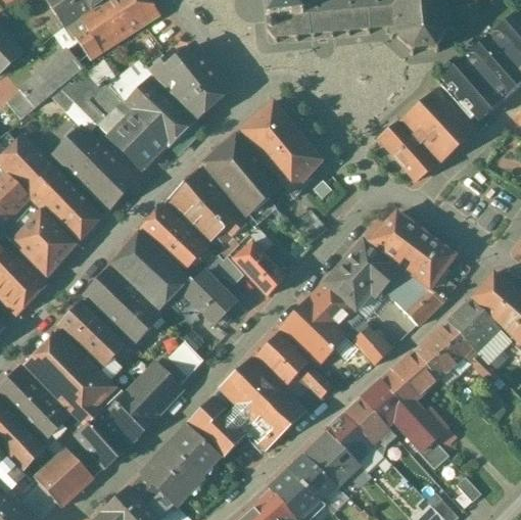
[(47,0),(65,27),(79,17),(104,0),(47,0)]
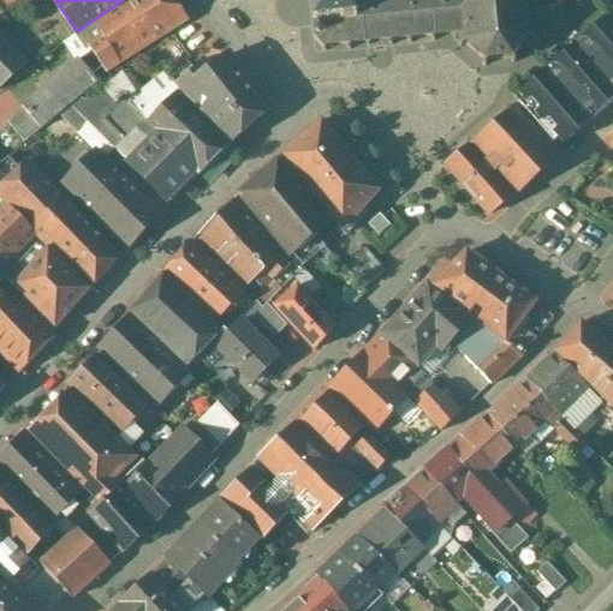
[(128,0),(96,21),(77,34),(90,53),(94,49),(106,69),(188,16),(176,0),(128,0)]
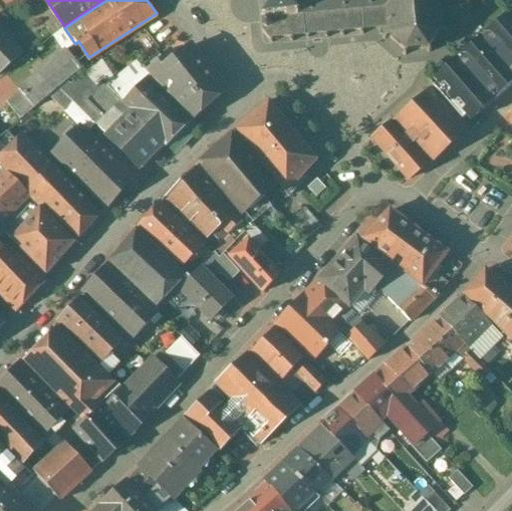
[(263,0),(264,8),(261,10),(263,30),(270,37),(270,41),(273,40),(273,36),(290,35),(290,40),(294,39),(293,34),(306,33),(307,38),(328,36),(328,31),(340,30),(341,34),(344,34),(344,29),(360,28),(361,32),(364,32),(363,28),(384,26),(385,34),(384,34),(386,37),(390,35),(405,47),(404,52),(407,53),(408,48),(427,46),(430,51),(433,49),(430,45),(442,30),(447,32),(448,29),(443,27),(442,20),(471,17),(470,4),(469,0),(481,0),(482,3),(485,1),(484,0),(263,0)]
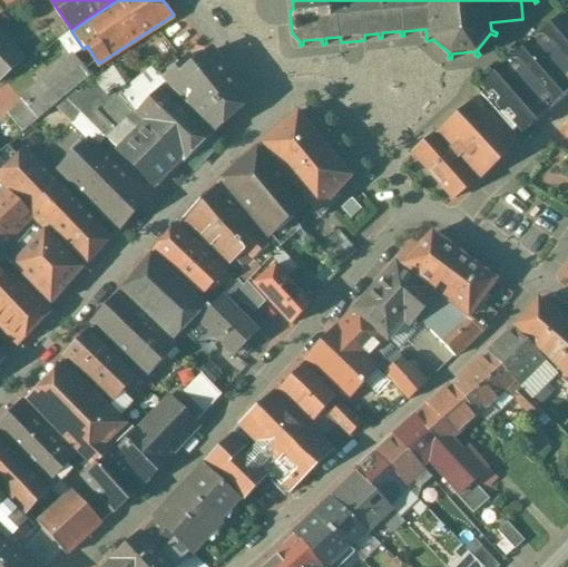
[(2,11),(0,12),(0,80),(37,48),(2,11)]
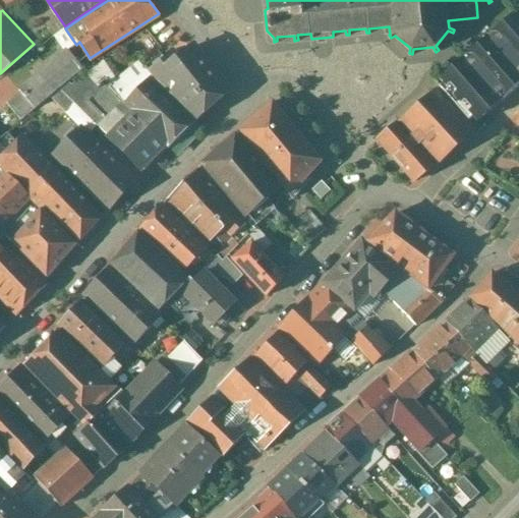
[(514,12),(448,70),(452,74),(440,85),(469,119),(481,109),(485,113),(501,100),(518,83),(518,17),(514,12)]
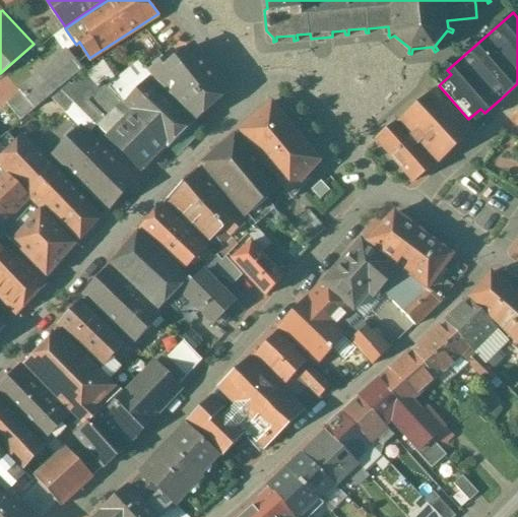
[(178,57),(215,103),(230,89),(194,45),(178,57)]
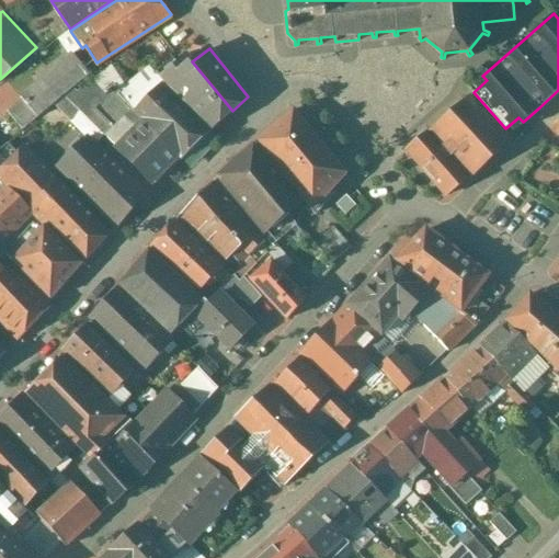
[(73,53),(22,95),(23,98),(9,109),(24,127),(90,72),(73,53)]
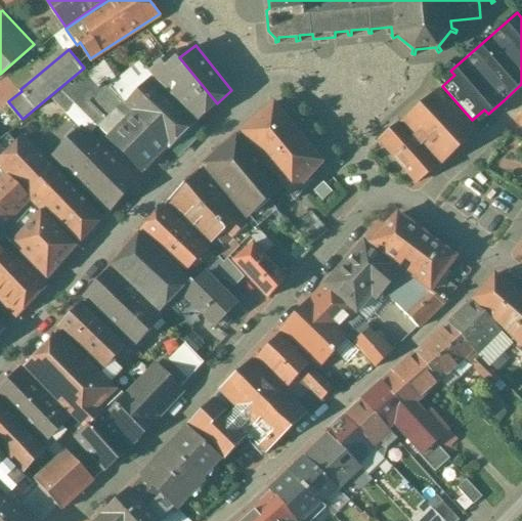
[(217,103),(179,57),(175,52),(167,59),(163,53),(145,68),(198,120),(217,103)]
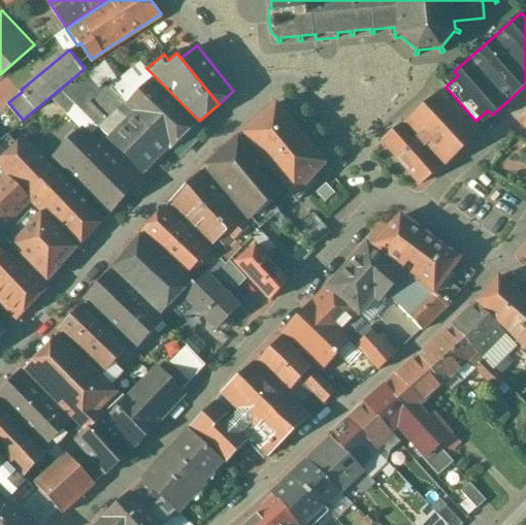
[(128,104),(107,83),(101,88),(105,93),(97,100),(123,127),(120,130),(111,138),(143,170),(168,145),(171,149),(197,123),(153,78),(128,104)]
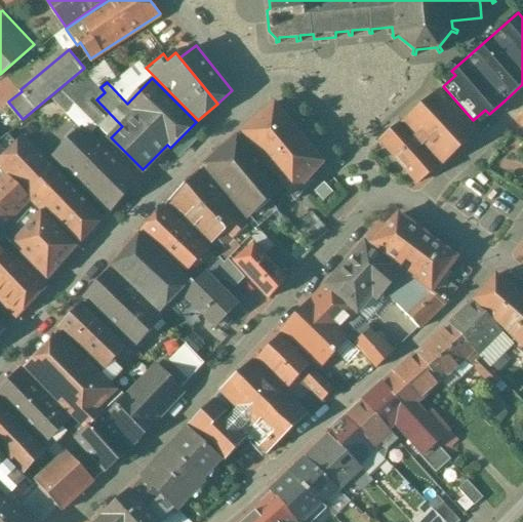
[(119,129),(70,81),(62,88),(76,103),(111,137),(119,129)]
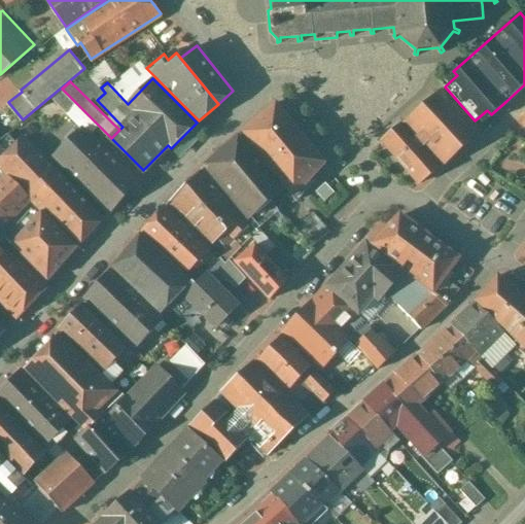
[(76,103),(62,89),(51,97),(67,112),(76,103)]
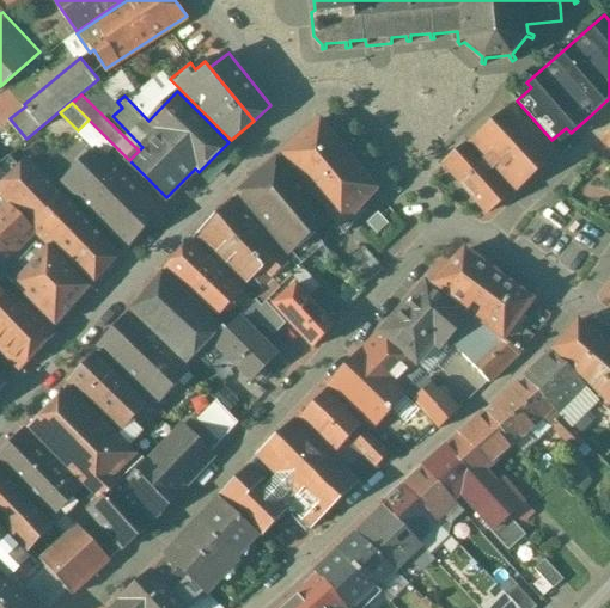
[(531,123),(513,104),(470,141),(513,190),(557,151),(531,123)]
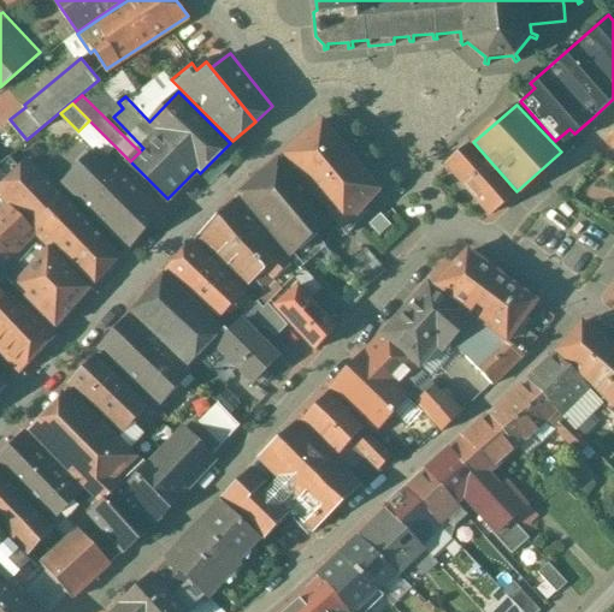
[(352,154),(323,118),(283,154),(338,221),(337,223),(347,233),(367,211),(365,208),(381,191),(379,190),(381,189),(352,154)]
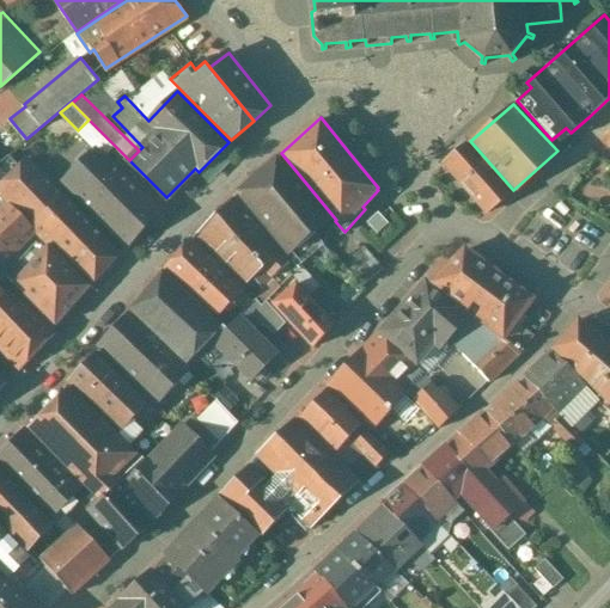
[(609,136),(599,153),(609,159),(609,136)]
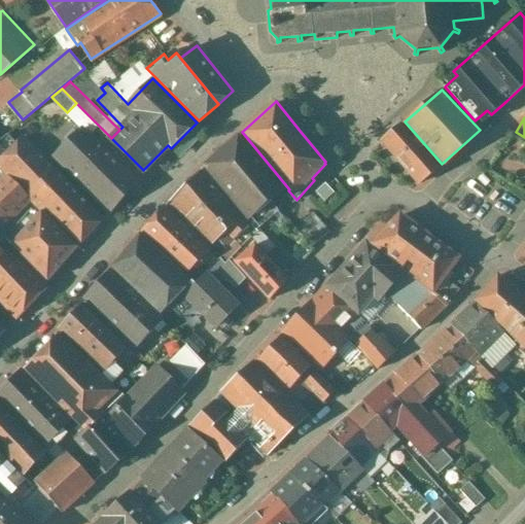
[(439,167),(403,125),(384,139),(420,180),(439,167)]
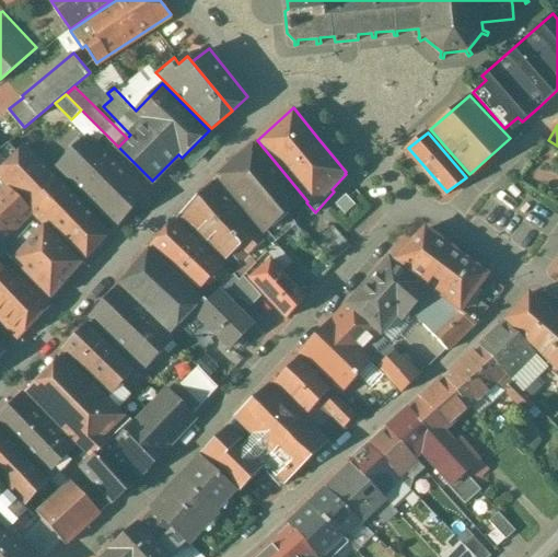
[(146,193),(89,136),(59,165),(117,224),(146,193)]
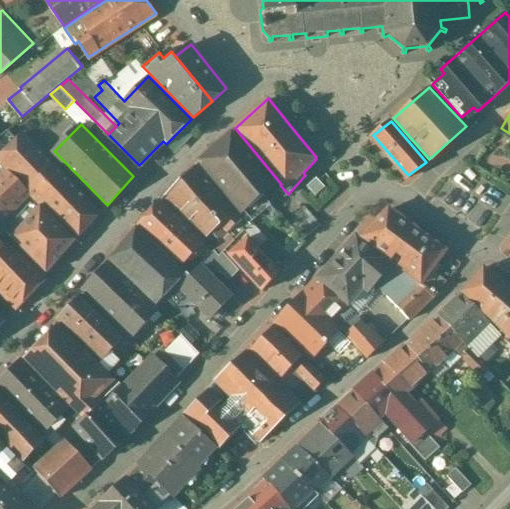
[(276,183),(232,130),(199,160),(242,212),(276,183)]
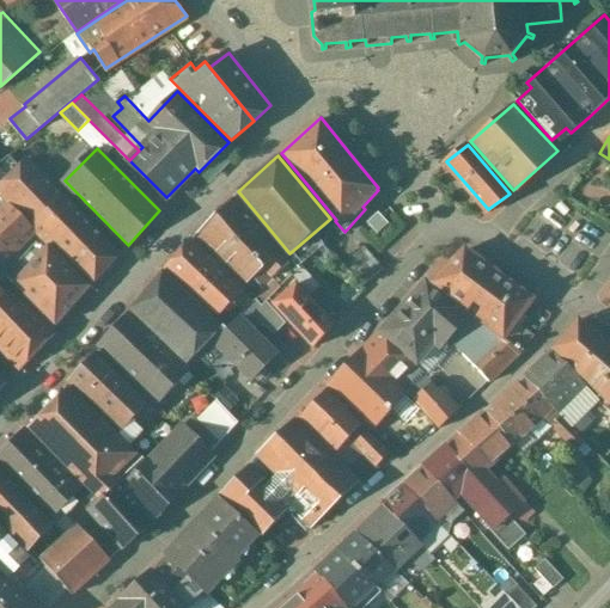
[(609,167),(593,157),(568,195),(609,221),(609,167)]
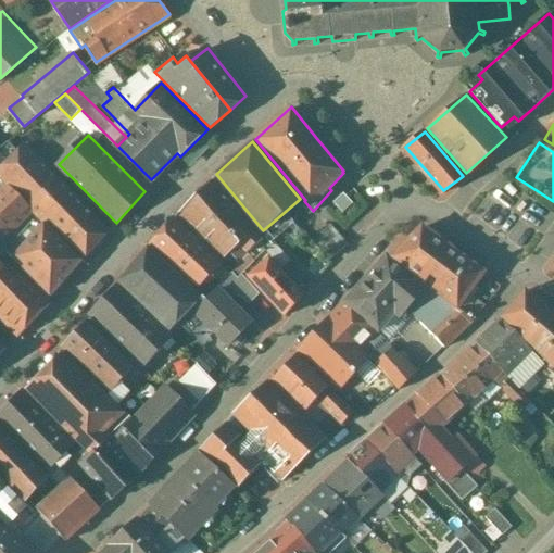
[(59,178),(58,179),(29,151),(4,176),(34,206),(33,206),(55,229),(57,229),(84,259),(110,230),(59,178)]
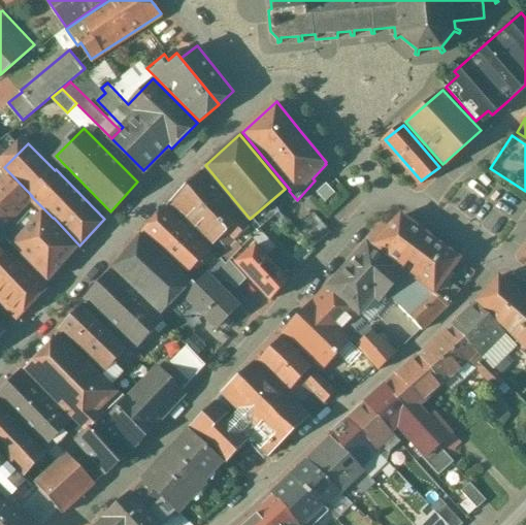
[(251,225),(203,168),(186,186),(235,238),(251,225)]
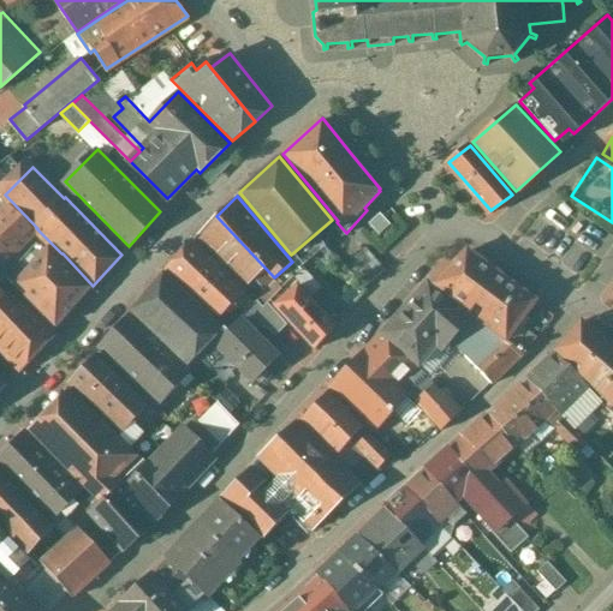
[(37,233),(9,202),(0,209),(0,265),(3,269),(37,233)]
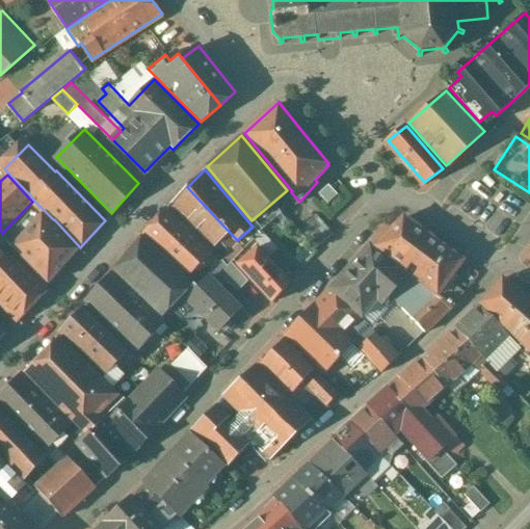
[(237,240),(187,187),(168,206),(212,246),(219,240),(228,249),(237,240)]
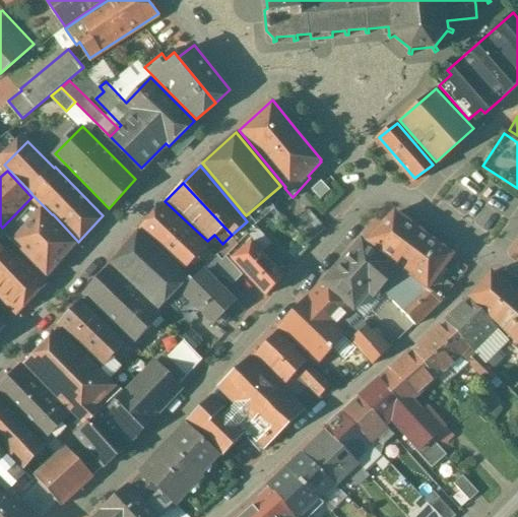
[(207,245),(163,203),(140,230),(183,270),(192,261),(207,245)]
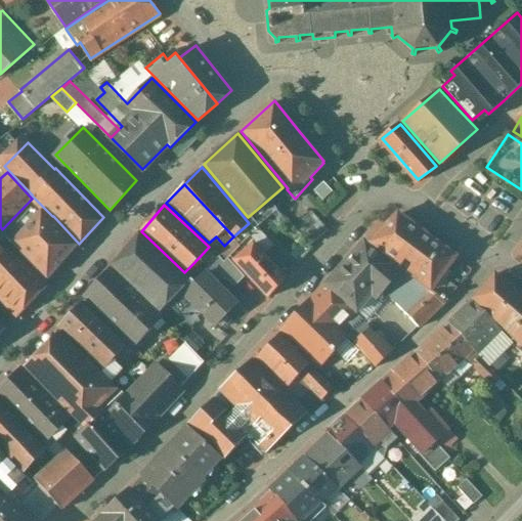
[(42,209),(12,243),(47,278),(77,245),(42,209)]
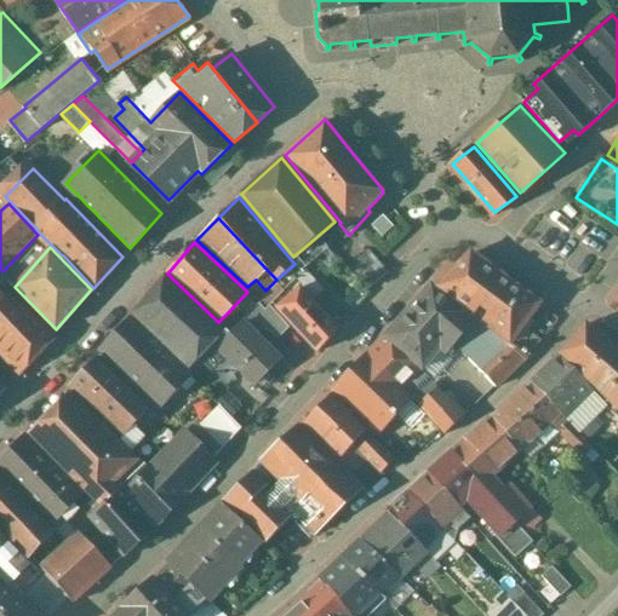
[(370,248),(349,268),(368,288),(389,270),(370,248)]
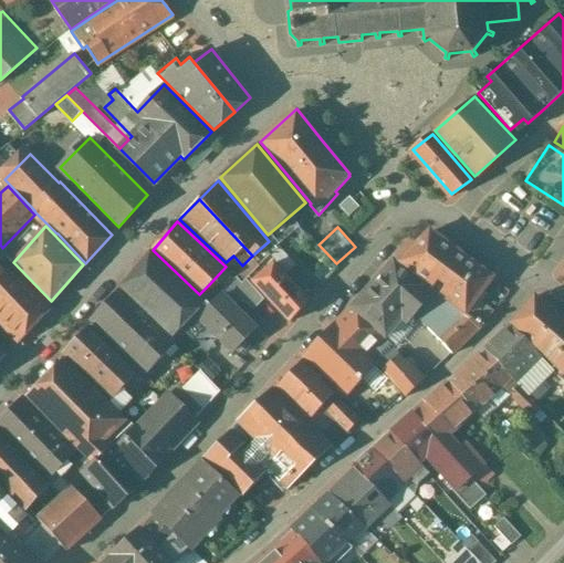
[(493,275),(432,231),(428,231),(398,262),(436,290),(470,315),(482,300),(478,296),(493,275)]
